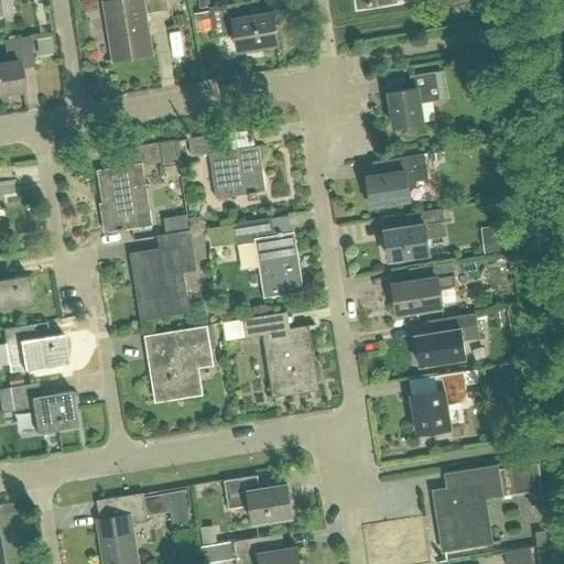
[(114,61),(152,54),(145,12),(165,10),(163,0),(112,0),(104,1),(114,61)]
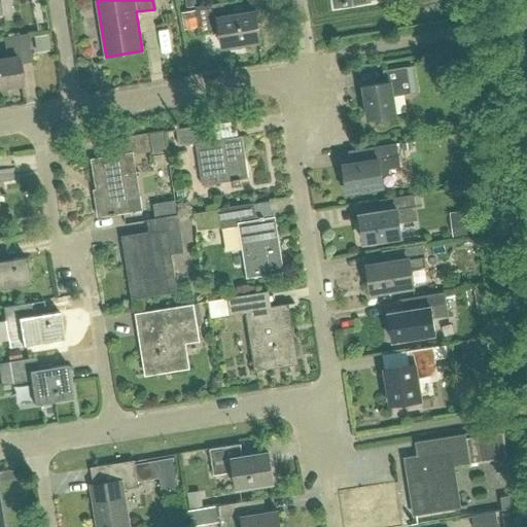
[(222,2),(196,7),(200,34),(220,31),(223,47),(259,41),(255,12),(225,18),(222,2)]
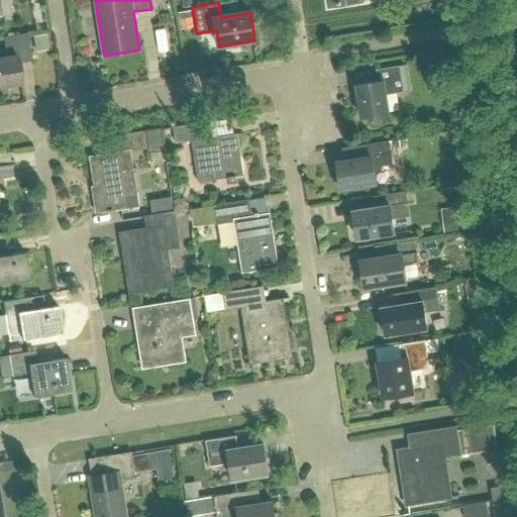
[(0,86),(19,83),(16,63),(30,61),(26,33),(2,37),(5,57),(0,57),(0,86)]
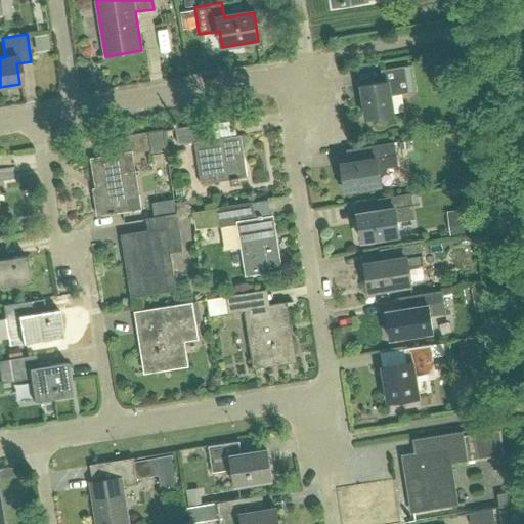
[(407,93),(403,68),(381,71),(383,82),(361,86),(366,120),(392,116),(389,92),(397,90),(397,94),(407,93)]
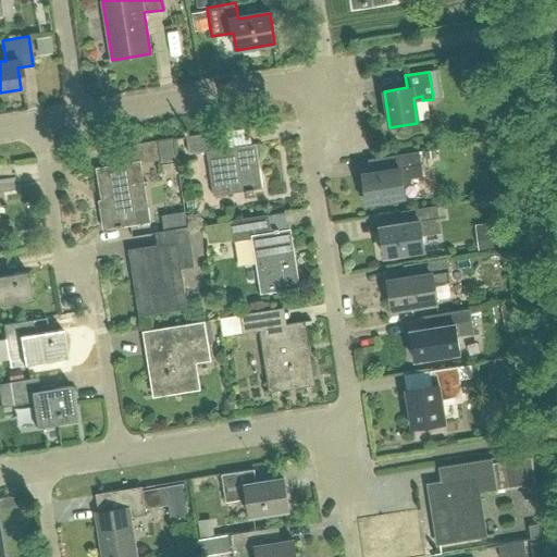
[(225,149),(222,132),(186,137),(188,155),(206,152),(210,175),(212,197),(246,192),(247,196),(254,194),(254,190),(262,189),(256,144),(225,149)]
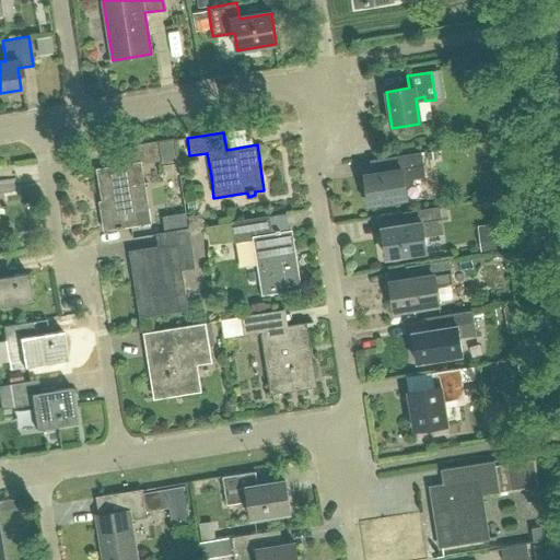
[(123,166),(97,170),(104,210),(101,211),(104,231),(117,229),(117,230),(123,229),(121,228),(150,223),(140,163),(160,160),(156,142),(120,149),(123,166)]
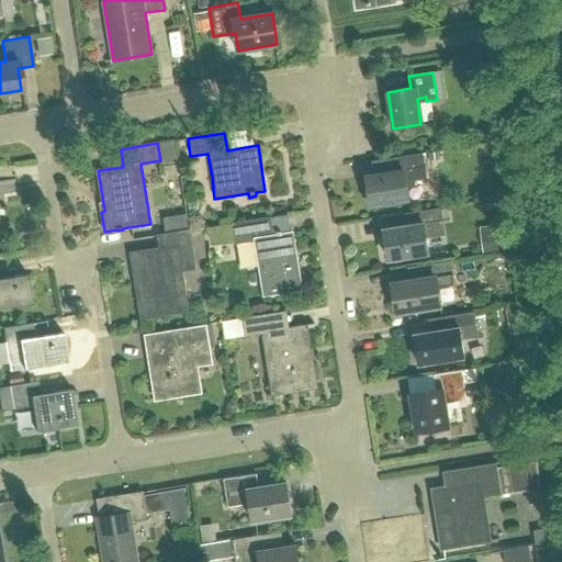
[(371,205),(407,200),(405,181),(426,178),(423,153),(398,157),(401,170),(366,176),(371,205)]
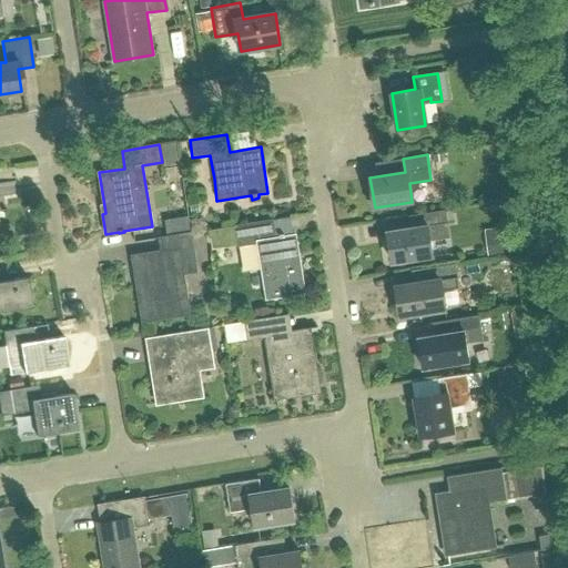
[(409,229),(387,232),(392,263),(432,256),(429,241),(445,239),(443,224),(449,223),(447,210),(408,215),(409,229)]
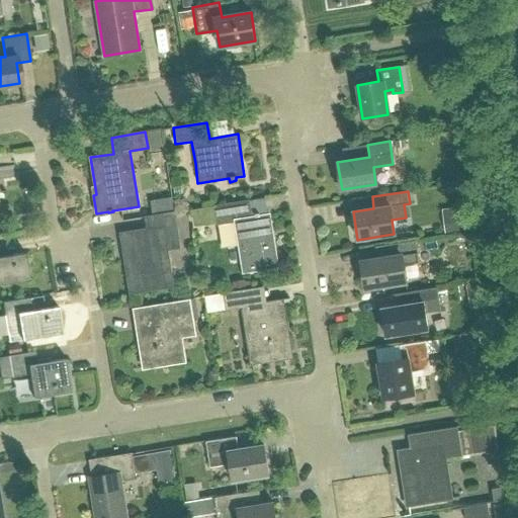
[(155,199),(157,210),(177,207),(175,195),(155,199)]
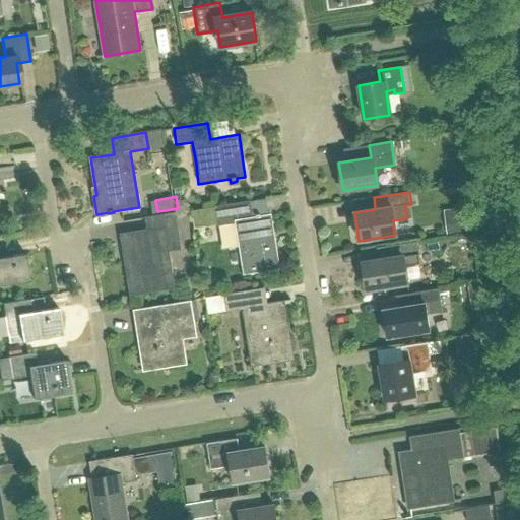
[(239,246),(244,273),(278,268),(270,215),(249,218),(246,202),(214,207),(217,224),(221,249),(239,246)]
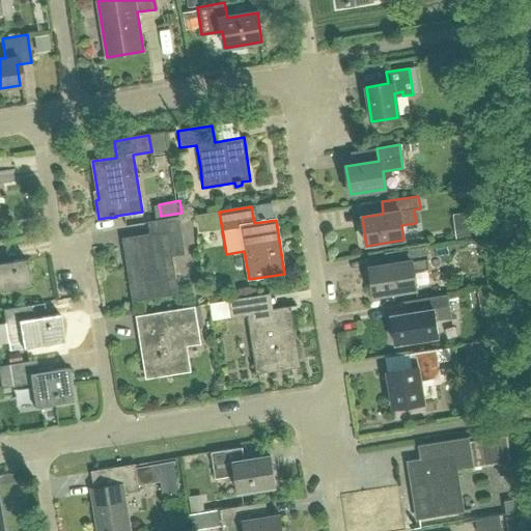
[(133,301),(177,294),(171,255),(183,253),(177,219),(148,223),(150,235),(123,240),(133,301)]
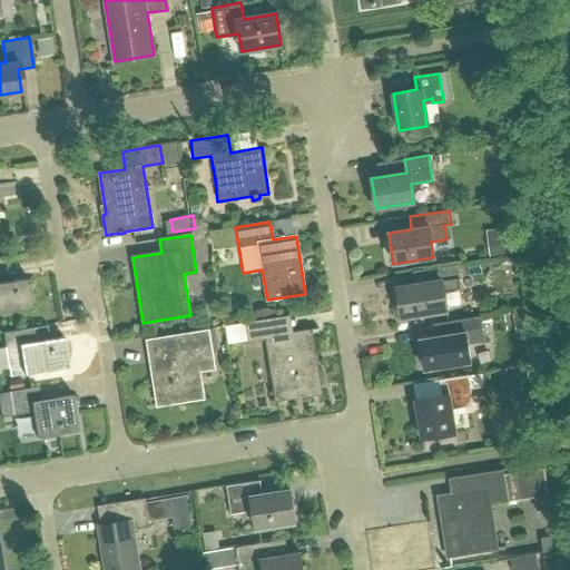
[(518,254),(516,236),(492,239),(494,257),(518,254)]
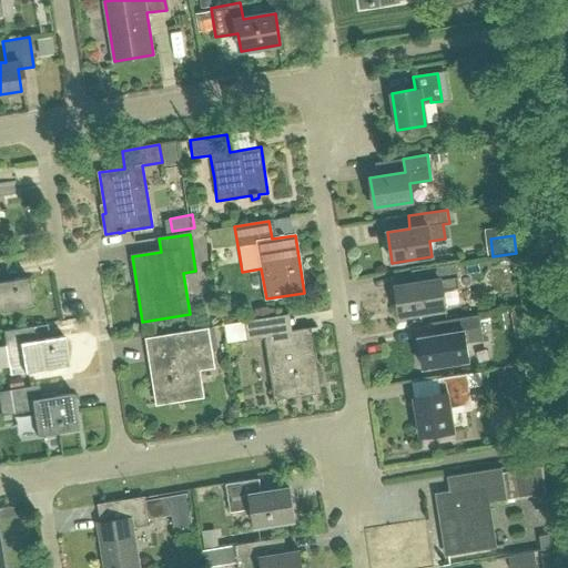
[(401,316),(444,310),(442,292),(458,288),(455,264),(422,269),(424,282),(396,286),(401,316)]
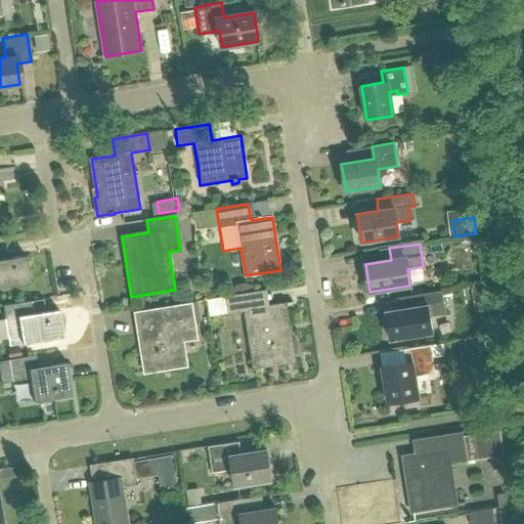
[(0,259),(0,287),(29,282),(25,256),(0,259)]
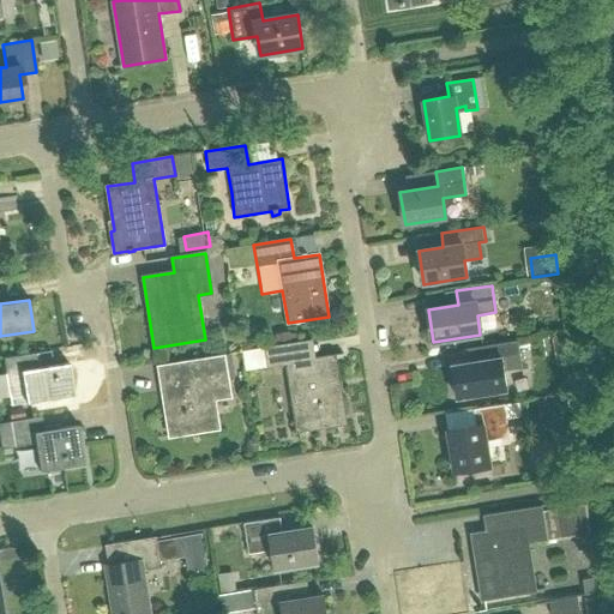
[(555,351),(567,349),(565,335),(553,337),(555,351)]
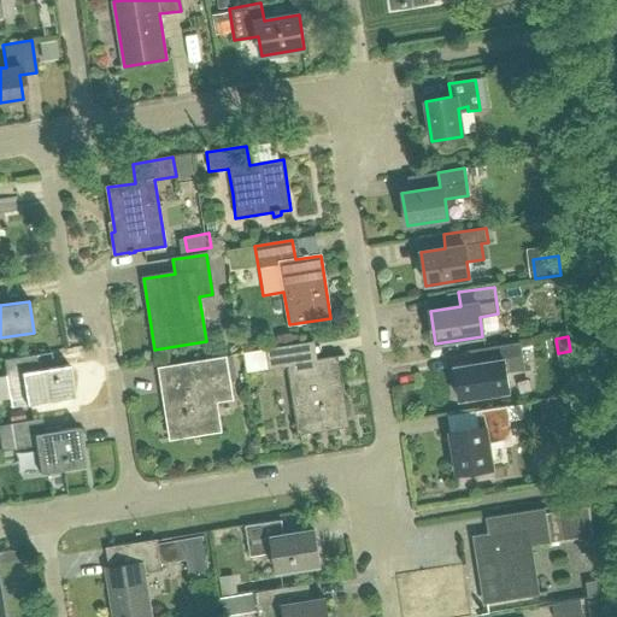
[(458,400),(509,392),(506,372),(524,370),(519,342),(483,348),(486,363),(453,368),(458,400)]
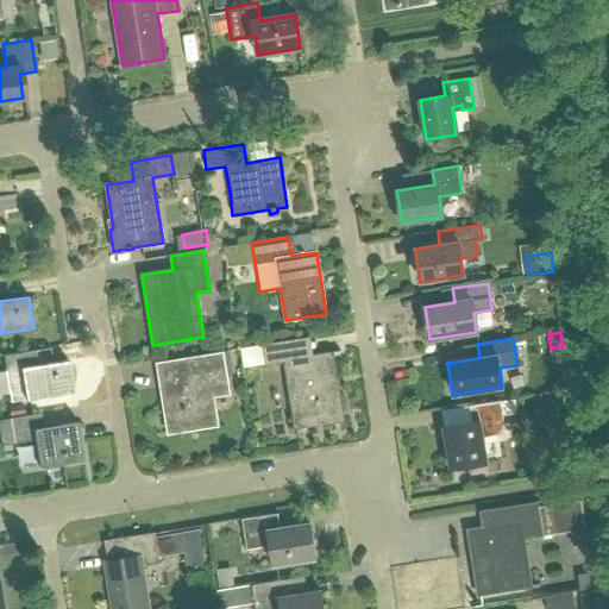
[(296,357),(294,340),(263,345),(265,364),(283,362),(294,428),(343,421),(337,385),(332,387),(326,353),(296,357)]
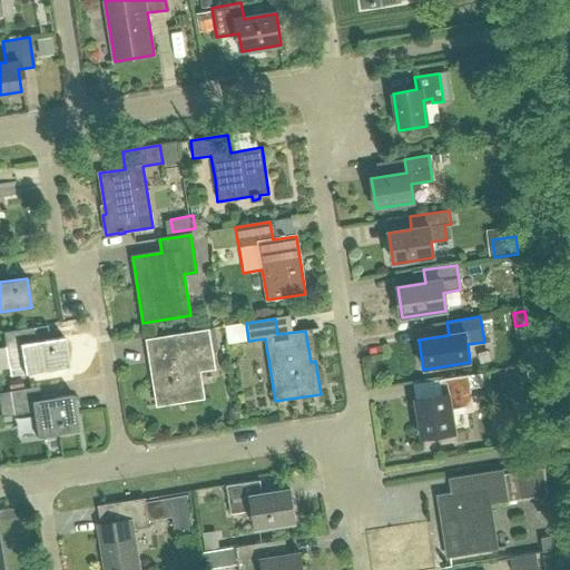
[(33,342),(31,327),(1,333),(3,349),(18,346),(20,359),(6,361),(9,376),(67,367),(62,337),(33,342)]
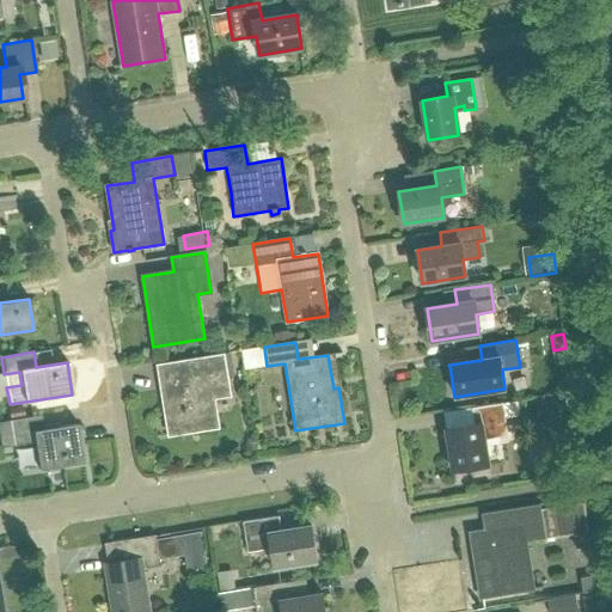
[(167,438),(219,429),(212,385),(228,383),(224,354),(187,360),(190,377),(159,383),(167,438)]
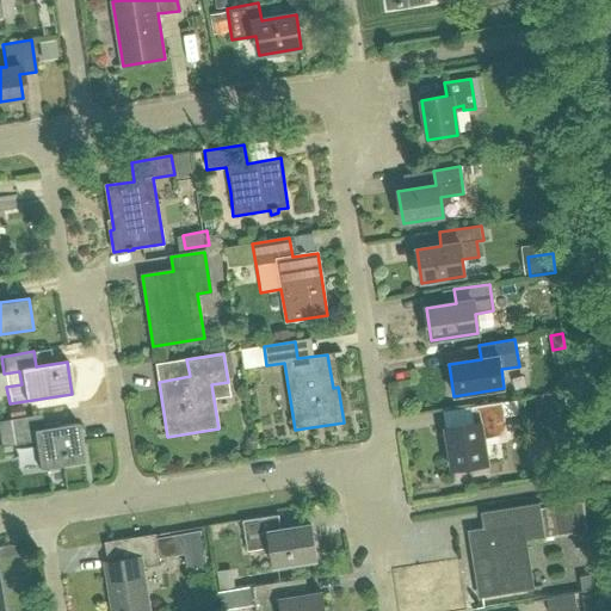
[(451,470),(488,464),(483,439),(507,436),(501,401),(470,406),(473,424),(444,429),(451,470)]
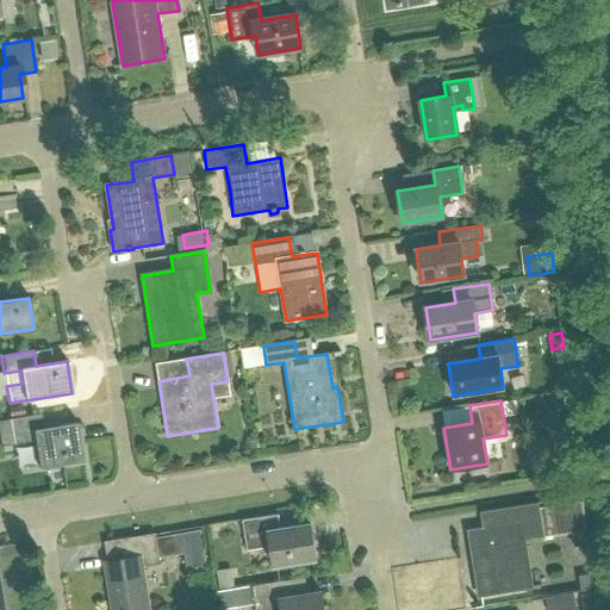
[(42,428),(39,414),(8,418),(13,444),(33,441),(38,468),(82,461),(76,423),(42,428)]
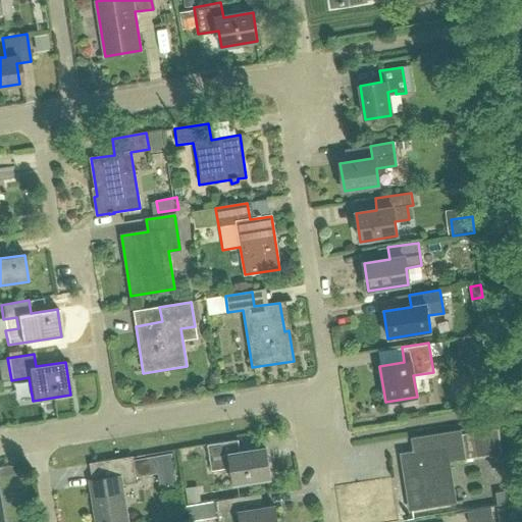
[(461,434),(463,445),(401,455),(410,509),(454,502),(448,461),(489,455),(490,467),(504,465),(498,428),(461,434)]
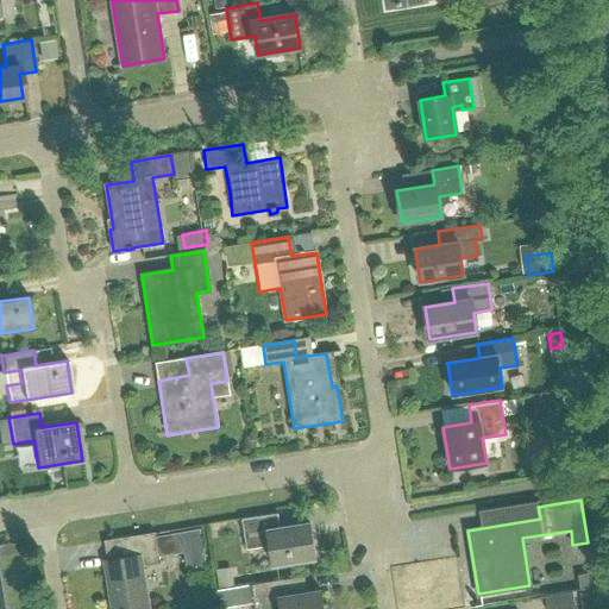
[(280,527),(277,514),(242,520),(246,548),(270,545),(272,565),(315,558),(309,522),(280,527)]
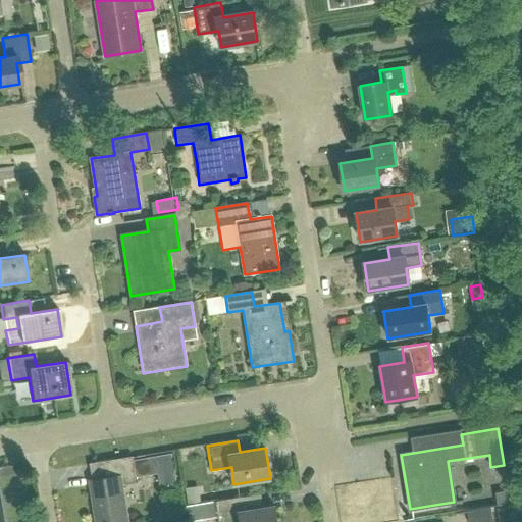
[(96,521),(126,521),(121,484),(137,482),(133,456),(108,460),(110,476),(90,480),(96,521)]
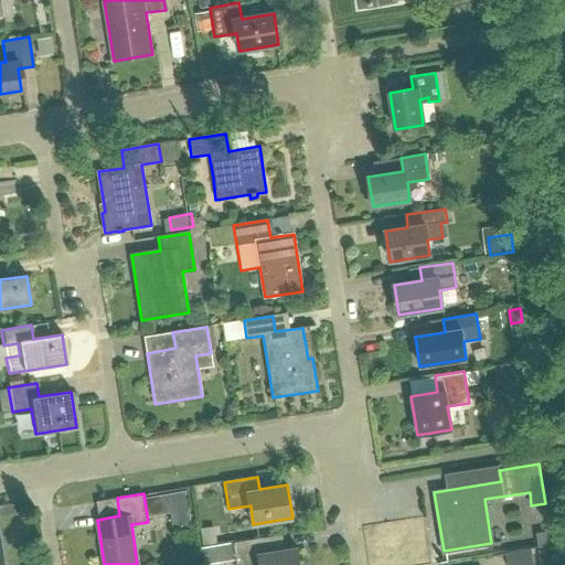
[(535,532),(537,545),(551,543),(548,530),(535,532)]
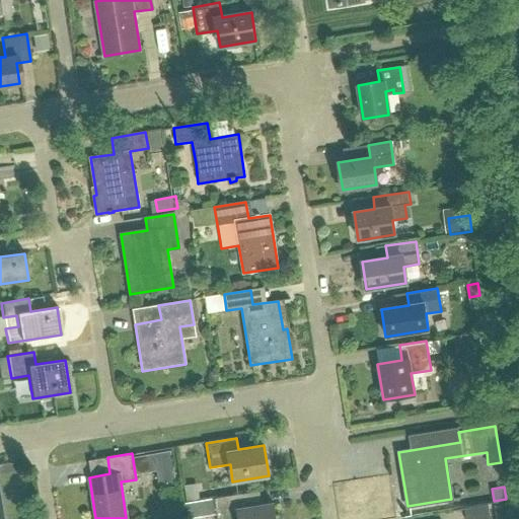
[(260,491),(216,498),(219,518),(276,518),(274,503),(262,505),(260,491)]
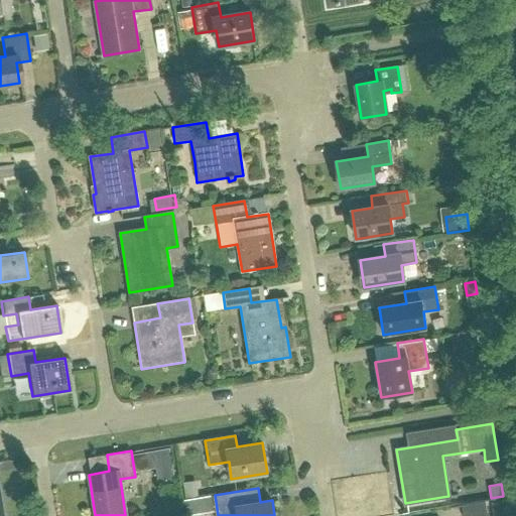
[(463,515),(480,515),(487,515),(485,501),(462,505),(463,515)]
